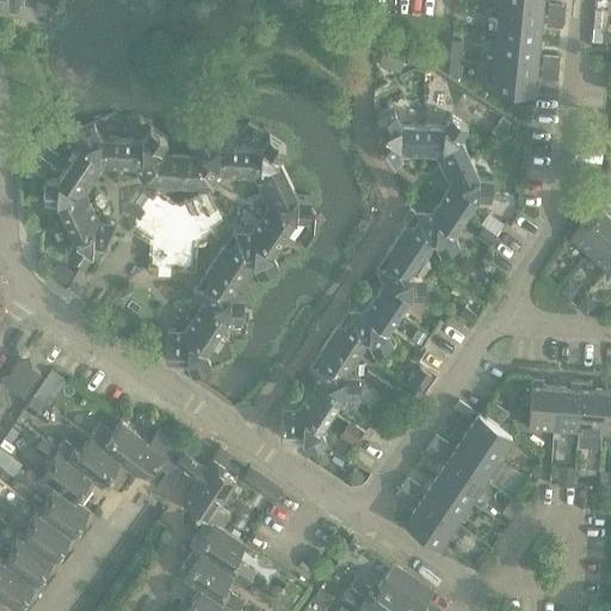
[(0,0),(0,11),(10,12),(10,0),(0,0)]
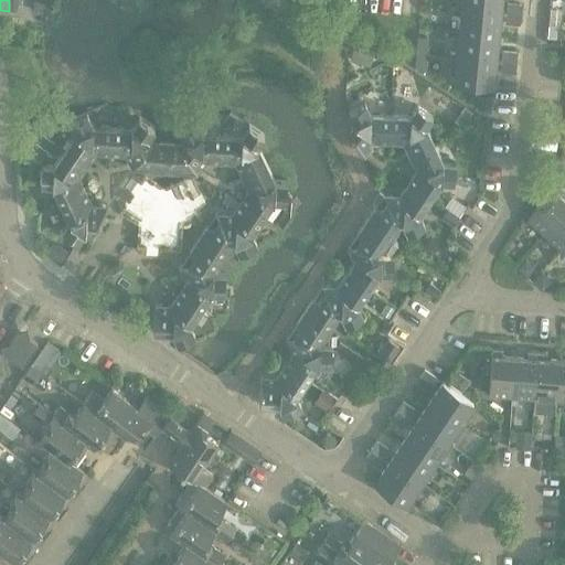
[(34,0),(35,11),(48,11),(46,0),(34,0)]
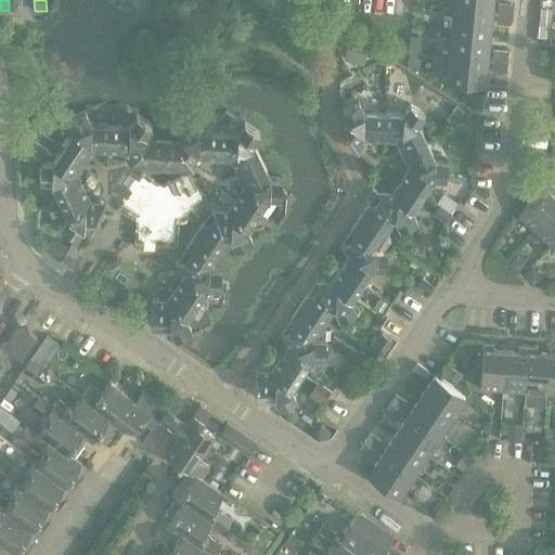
[(455,0),(455,8),(491,12),(492,0),(455,0)]
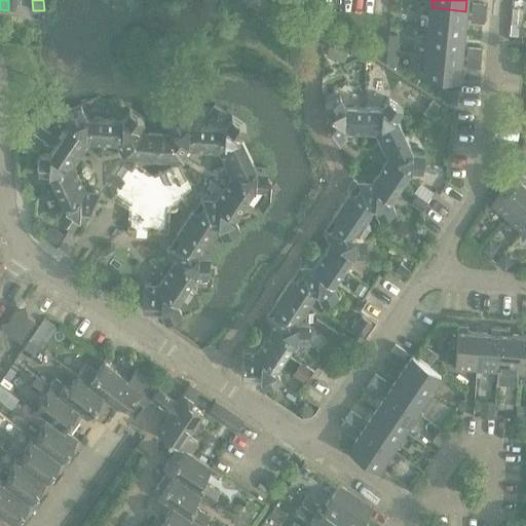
[(474,4),(472,21),(484,22),(486,6),(474,4)]
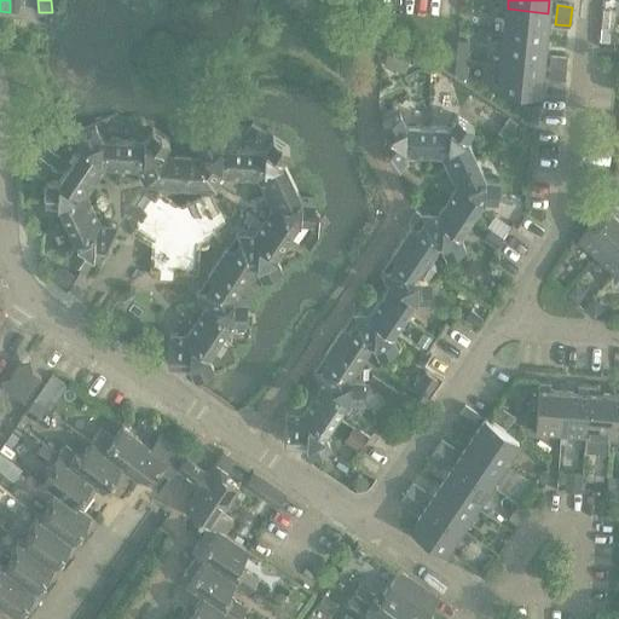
[(508,9),(505,36),(545,40),(548,13),(508,9)]
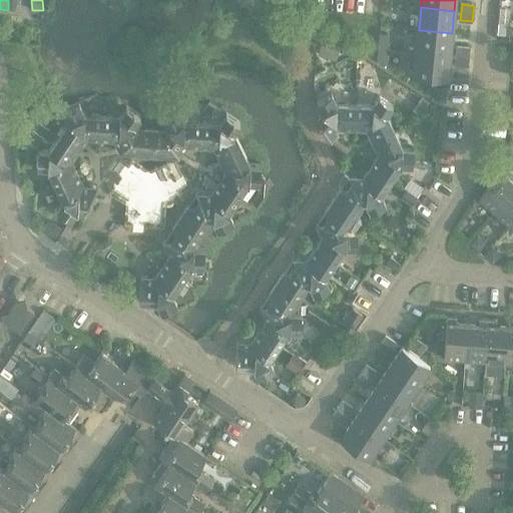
[(499,23),(498,33),(502,34),(505,34),(506,28),(506,24),(499,23)]
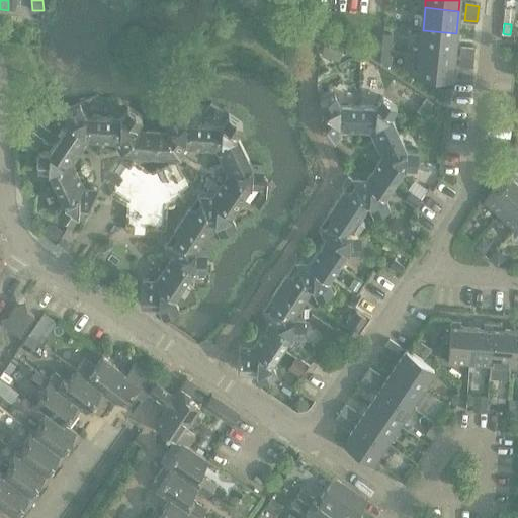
[(423,30),(421,52),(454,56),(456,33),(423,30)]
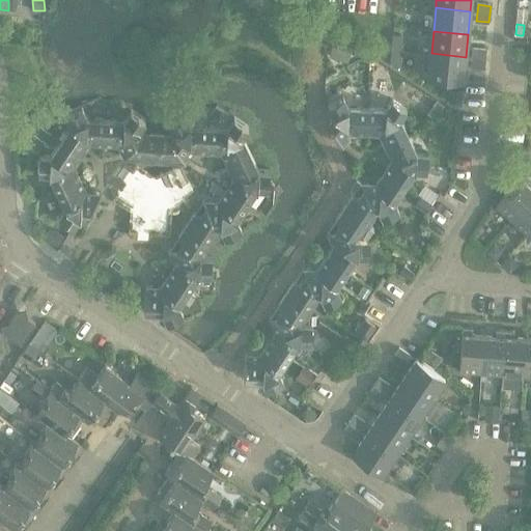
[(332,47),(329,57),(347,62),(351,52),(352,51),(332,46),(332,47)]
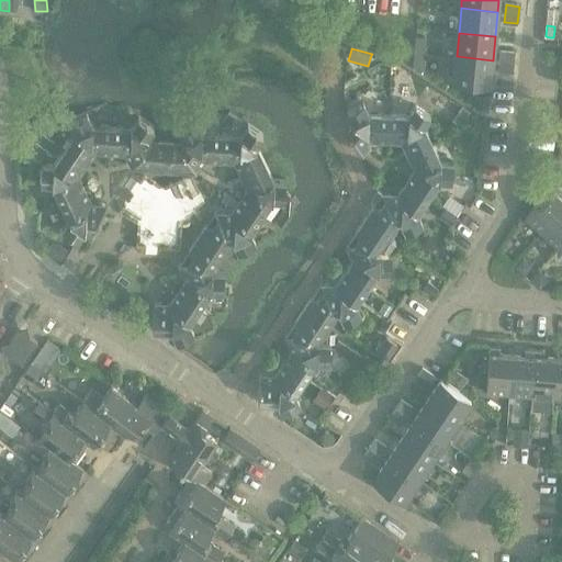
[(414,52),(414,59),(423,60),(424,53),(414,52)]
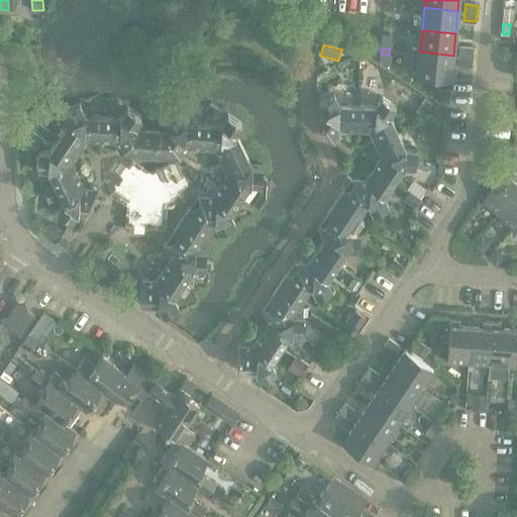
[(460,47),(459,64),(472,65),(474,48),(460,47)]
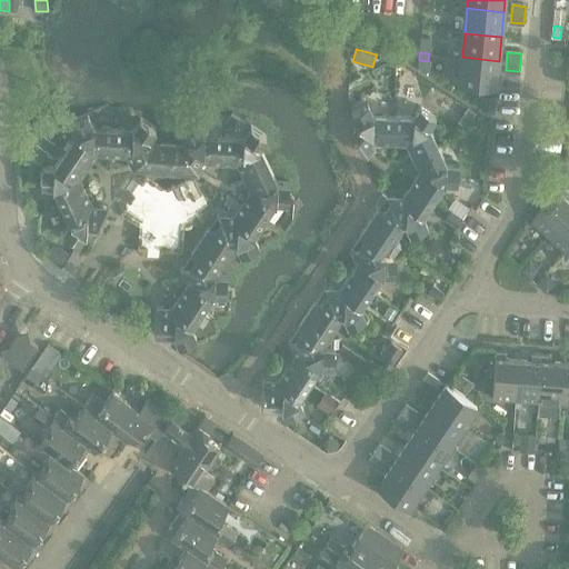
[(496,86),(499,61),(462,57),(460,81),(496,86)]
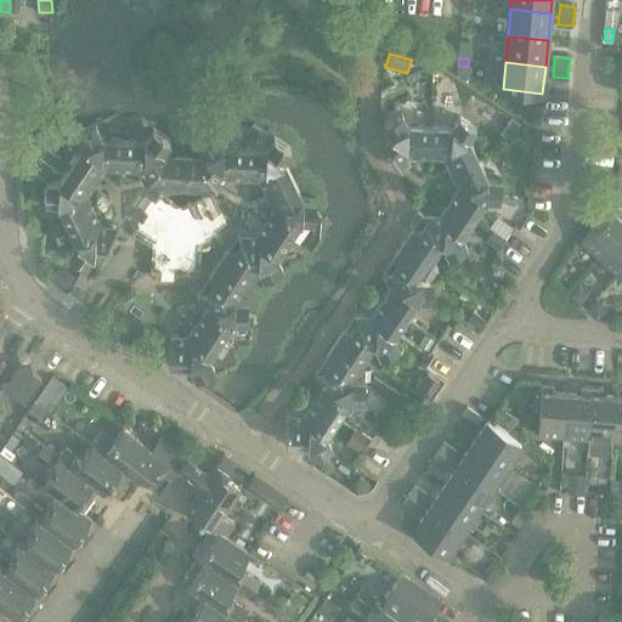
[(526,105),(525,120),(530,124),(532,126),(539,128),(542,128),(542,126),(544,106),(526,105)]
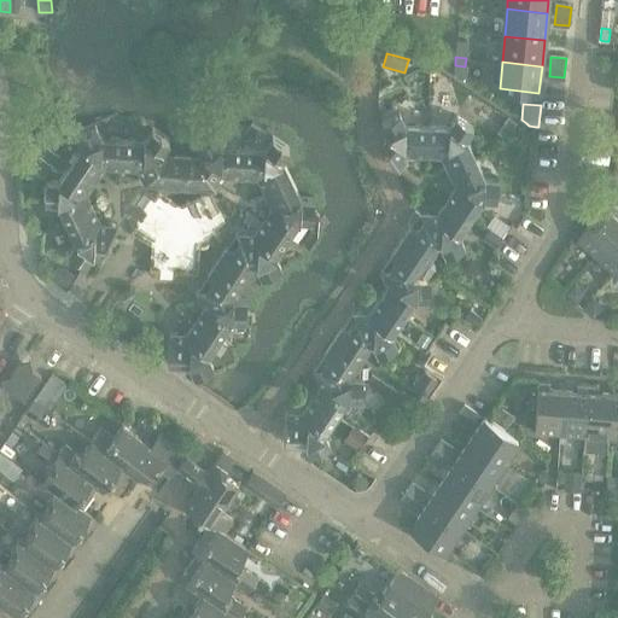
[(384,139),(398,169),(408,155),(425,155),(427,126),(406,124),(400,112),(382,122),(388,133),(384,139)]
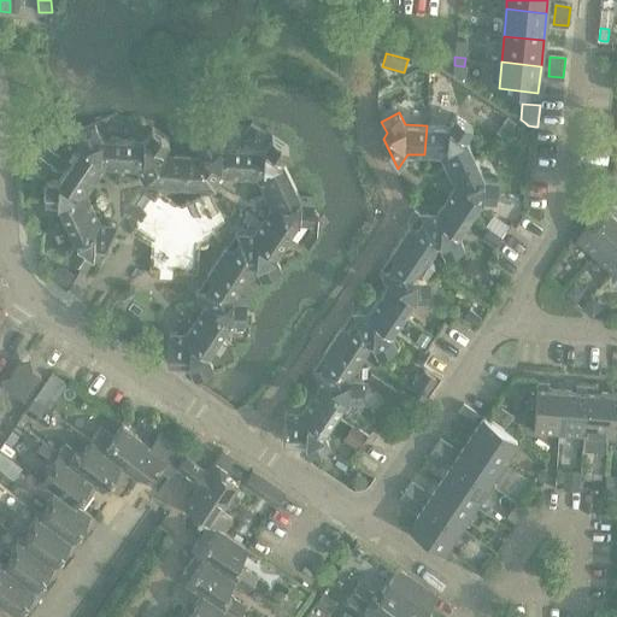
[(507,116),(497,131),(505,137),(516,122),(507,116)]
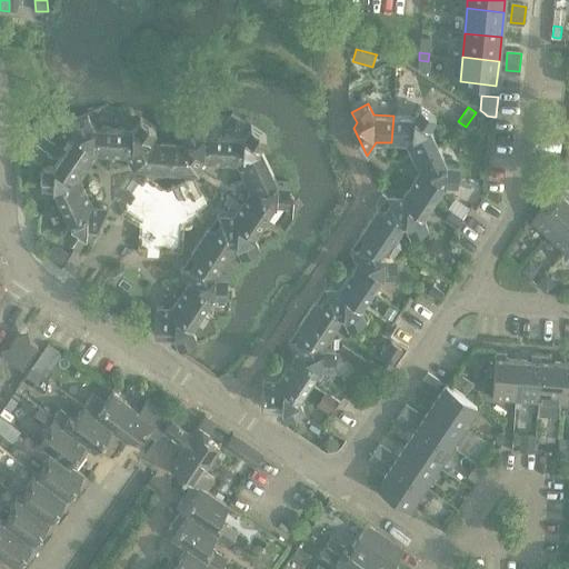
[(393,116),(391,142),(407,143),(413,158),(438,146),(429,128),(436,118),(420,108),(413,117),(393,116)]
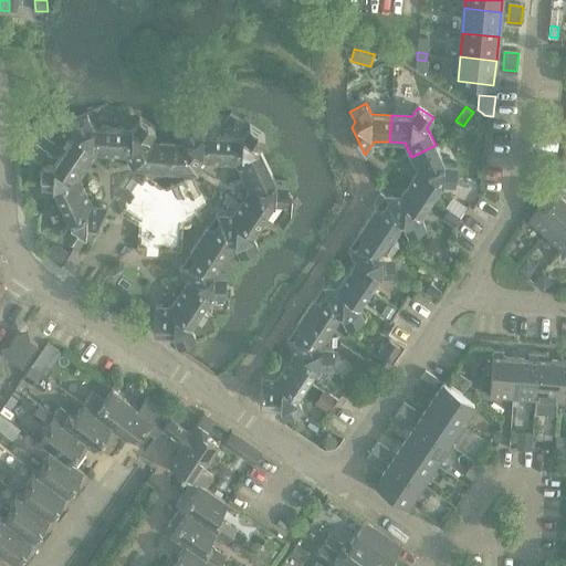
[(76,134),(65,149),(87,165),(96,153),(112,154),(113,127),(94,126),(88,114),(71,123),(76,134)]
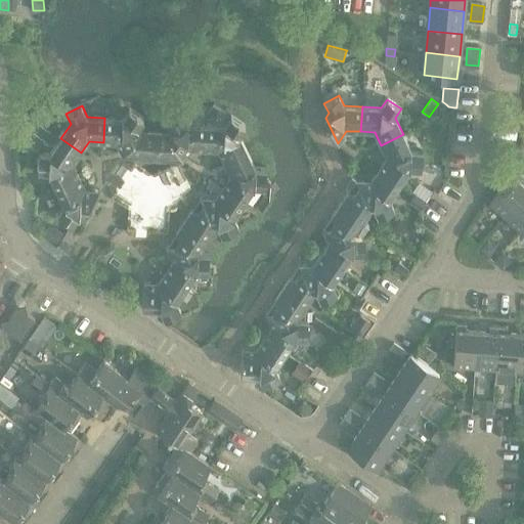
[(104,118),(103,142),(117,143),(124,157),(125,157),(140,134),(137,129),(143,119),(130,110),(124,119),(104,118)]
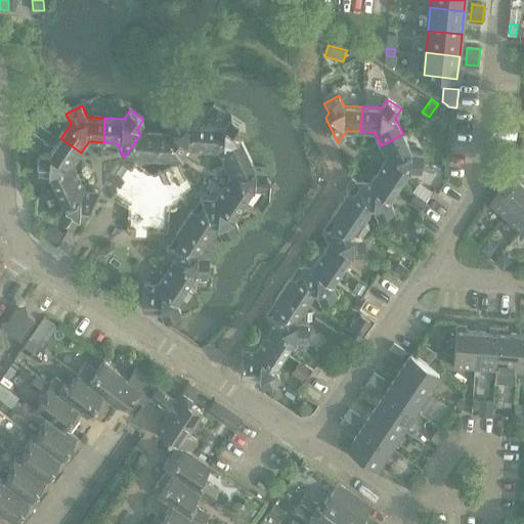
[(170,136),(180,161),(182,161),(190,148),(205,149),(207,125),(188,124),(183,114),(168,121),(173,131),(170,136)]
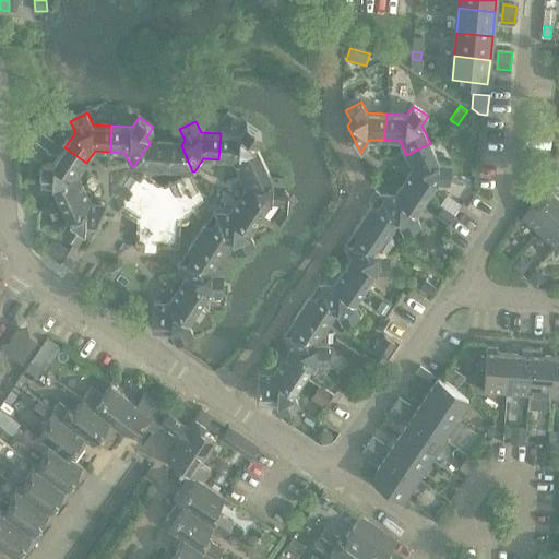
[(221,133),(218,159),(234,161),(240,174),(264,163),(256,145),(262,134),(247,125),(240,134),(221,133)]
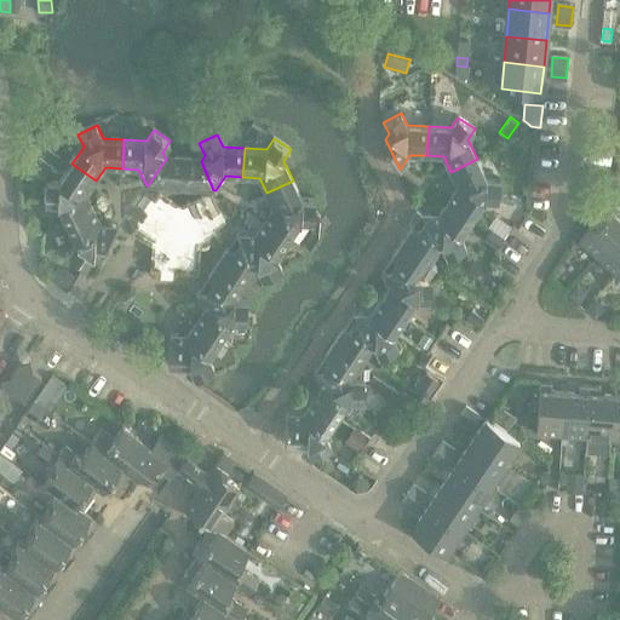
[(512,145),(511,161),(528,162),(529,145),(512,145)]
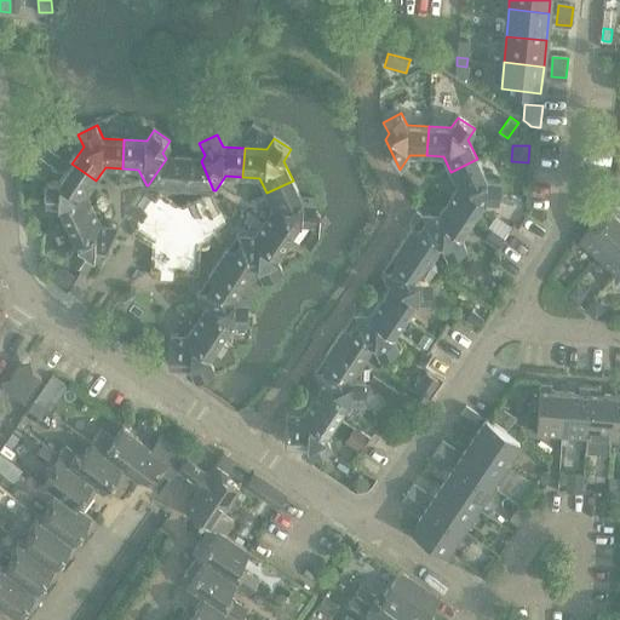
[(47,147),(40,156),(52,166),(61,156),(47,147)]
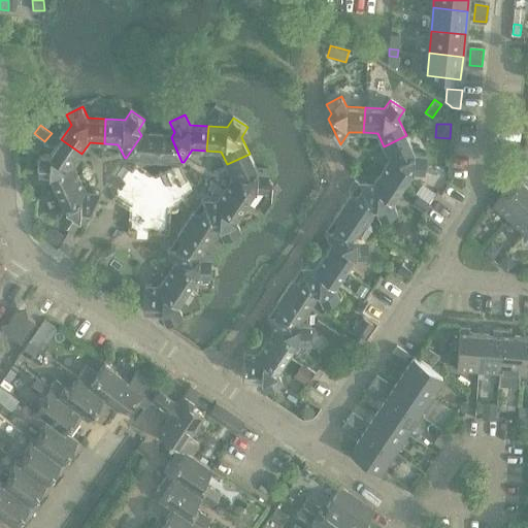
[(141,135),(126,158),(182,162),(171,137),(174,132),(138,130),(141,135)]
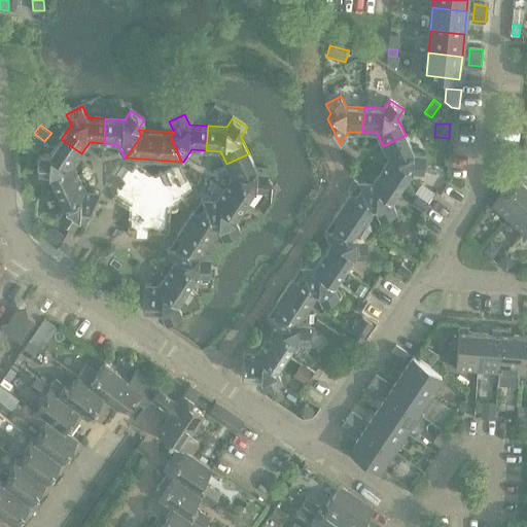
[(389,159),(381,170),(382,171),(402,184),(412,169),(424,170),(425,152),(414,151),(406,135),(383,146),(389,159)]
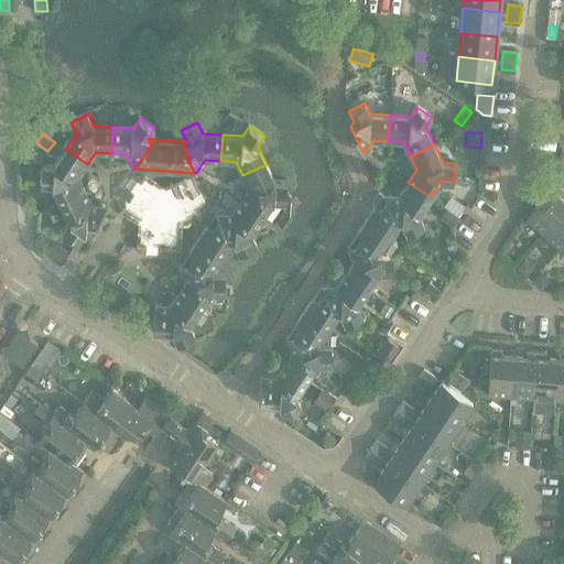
[(52,185),(61,203),(62,203),(85,191),(78,177),(87,164),(65,149),(54,165),(42,165),(41,184),(52,185)]
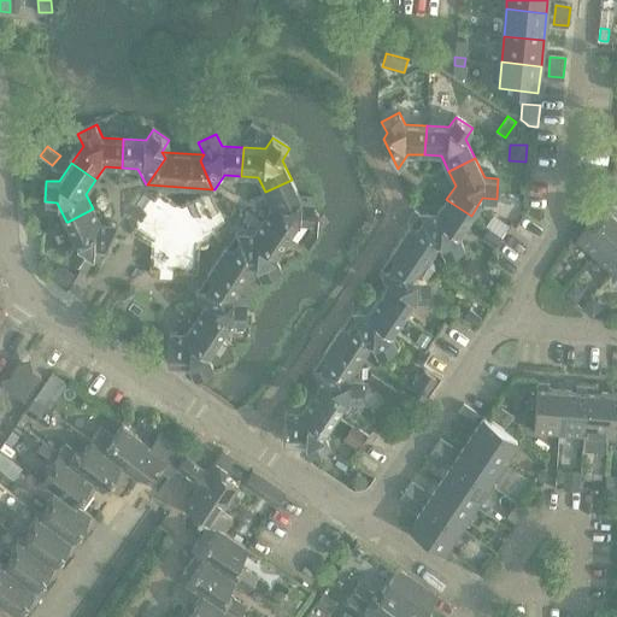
[(271,206),(263,221),(287,236),(299,219),(312,221),(313,200),(300,199),(292,180),(265,192),(271,206)]
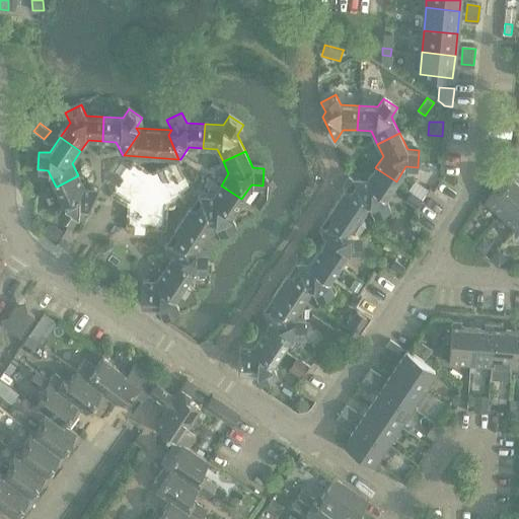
[(365,204),(370,204),(375,214),(390,207),(385,197),(396,181),(376,168),(375,167),(368,179),(353,178),(365,204)]
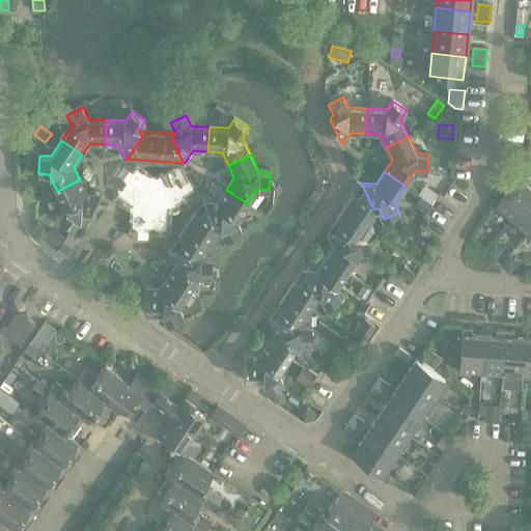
[(497,206),(512,221),(530,200),(530,187),(529,185),(530,183),(530,177),(527,174),(497,206)]
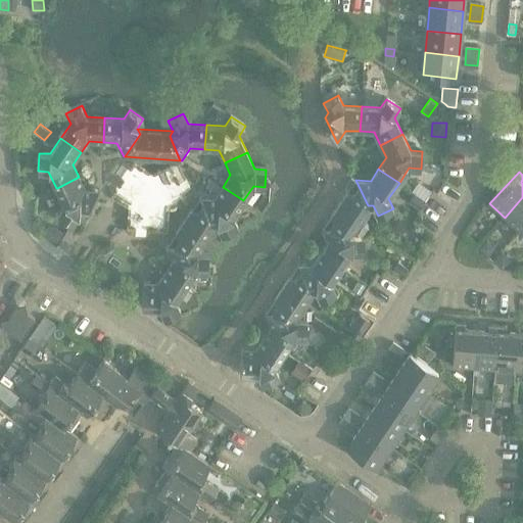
[(58,214),(73,224),(79,215),(85,215),(100,191),(85,190),(79,177),(57,188),(56,188),(64,204),(58,214)]
